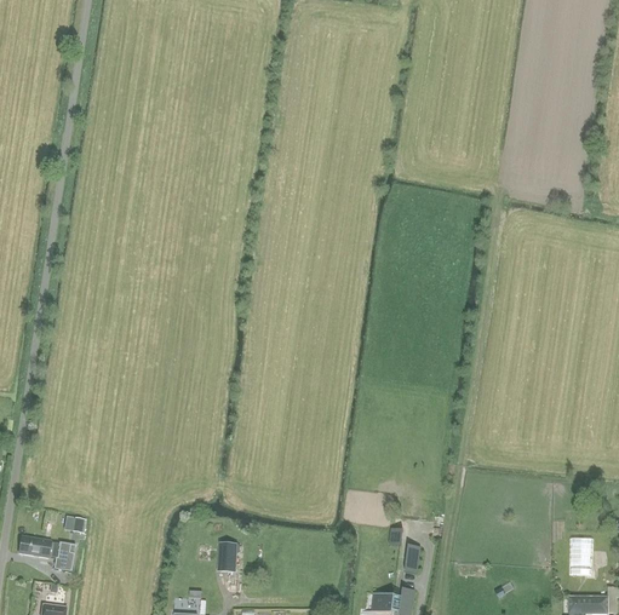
[(72,528),(82,529),(85,516),(74,515),(72,528)]
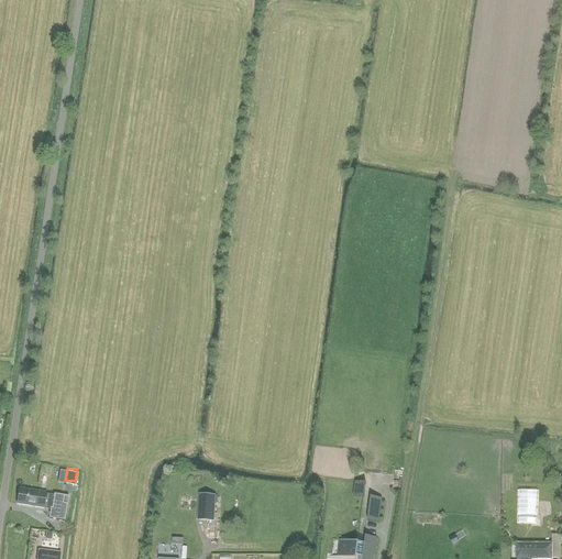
[(365,479),(354,478),(352,491),(363,493),(365,479)]
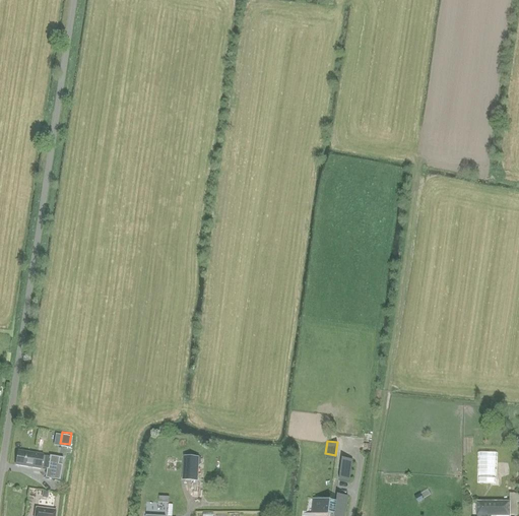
[(40,464),(40,463),(46,464),(45,474),(59,476),(62,455),(42,452),(42,450),(16,446),(14,460),(40,464)]
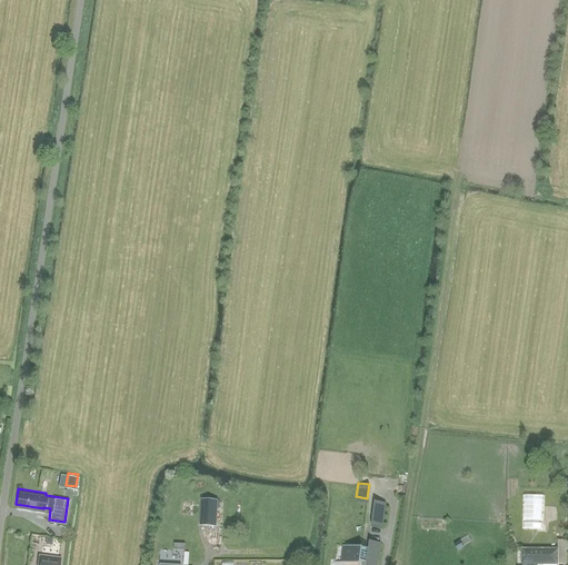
[(542,491),(522,491),(521,525),(542,525),(542,491)]
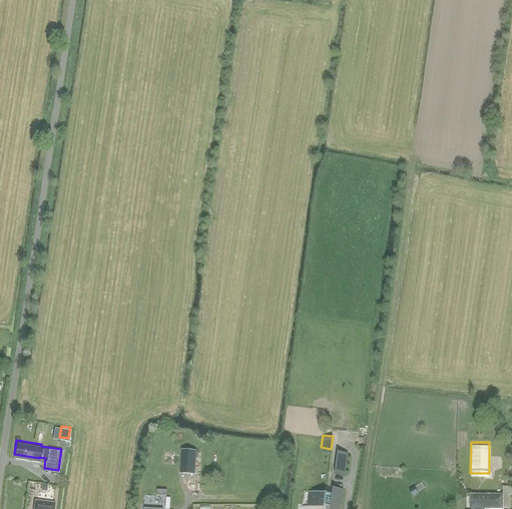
[(194,471),(196,448),(180,447),(178,470),(194,471)]
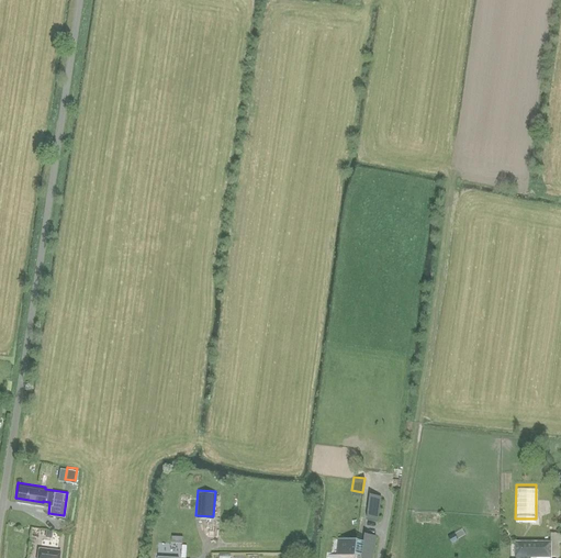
[(377,517),(380,493),(369,492),(366,516),(377,517)]
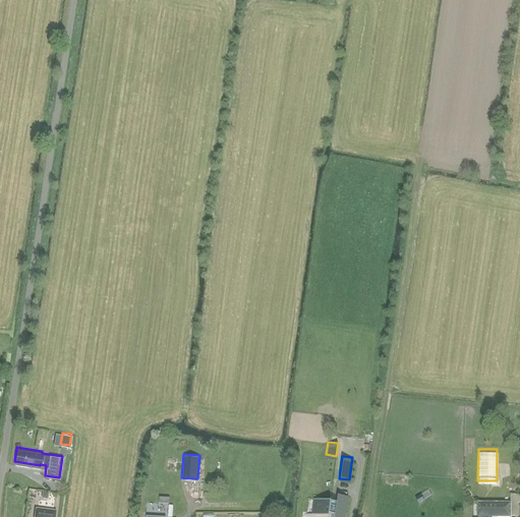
[(415,495),(418,501),(423,498),(423,497),(431,493),(427,486),(415,495)]
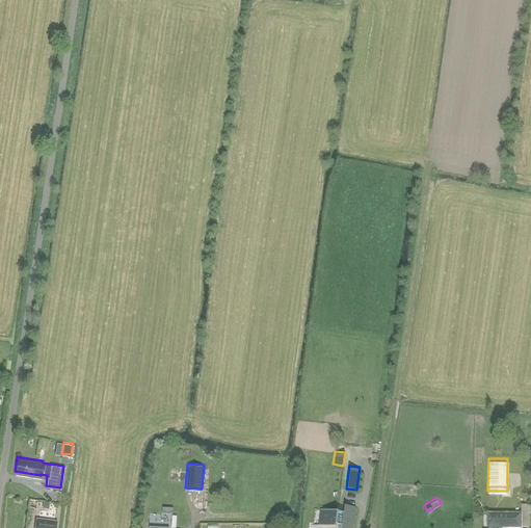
[(352,527),(355,504),(344,502),(344,509),(322,506),(320,522),(310,521),(336,525),(336,522),(342,523),(342,525),(352,527)]
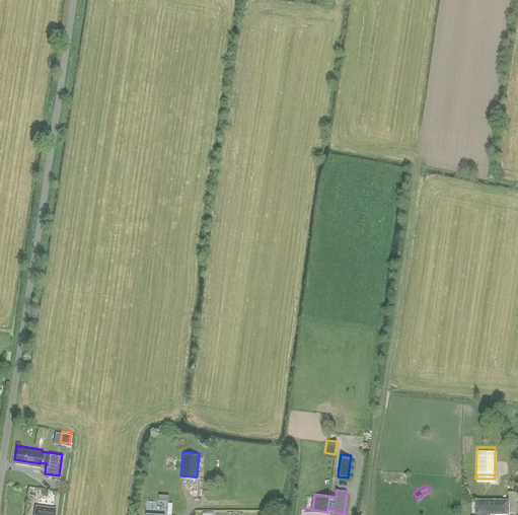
[(489,514),(490,512),(508,513),(508,498),(475,498),(474,514),(489,514)]
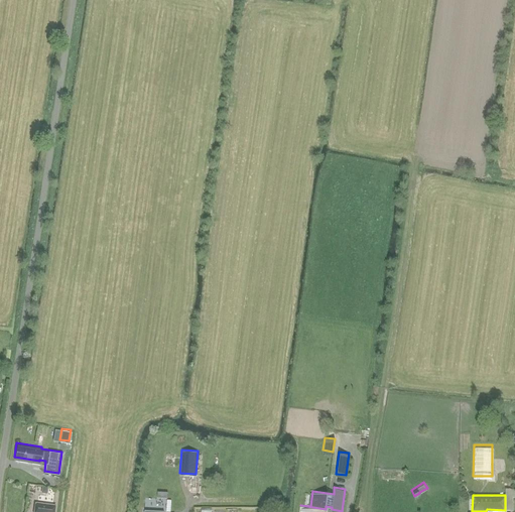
[(43,511),(52,511),(54,502),(38,500),(37,505),(33,505),(32,510),(33,511),(32,511),(40,511),(41,511),(43,511)]
